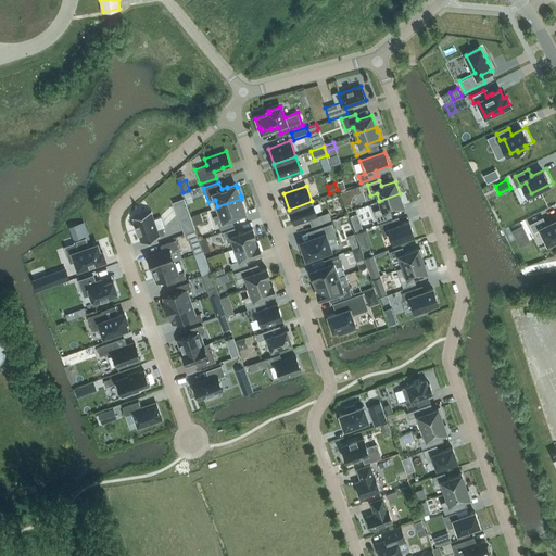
[(404,205),(400,193),(379,201),(381,206),(374,210),(378,222),(392,217),(390,211),(404,205)]
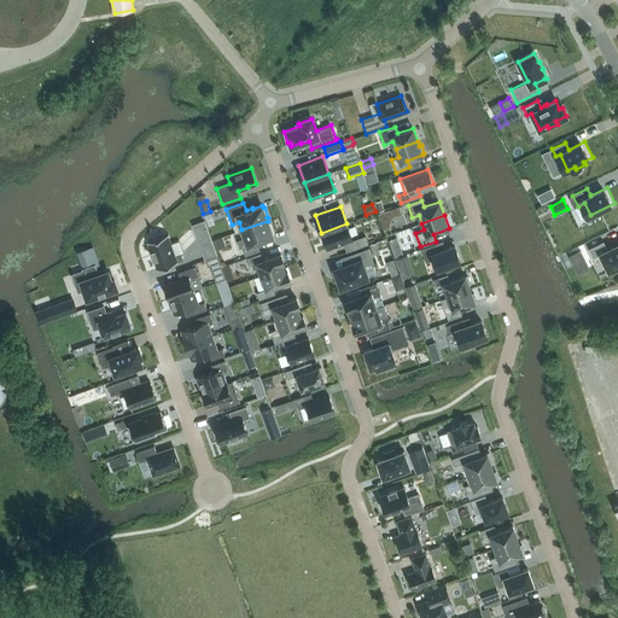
[(193,225),(199,243),(211,239),(204,221),(193,225)]
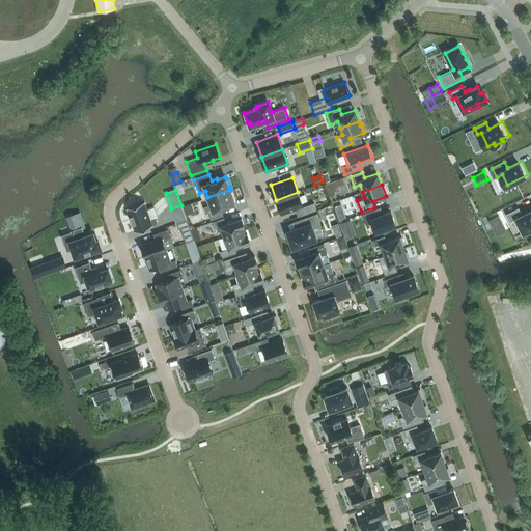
[(230,192),(230,190),(207,197),(213,211),(221,207),(221,208),(227,206),(226,205),(234,203),(233,200),(234,200),(232,192),(230,192)]
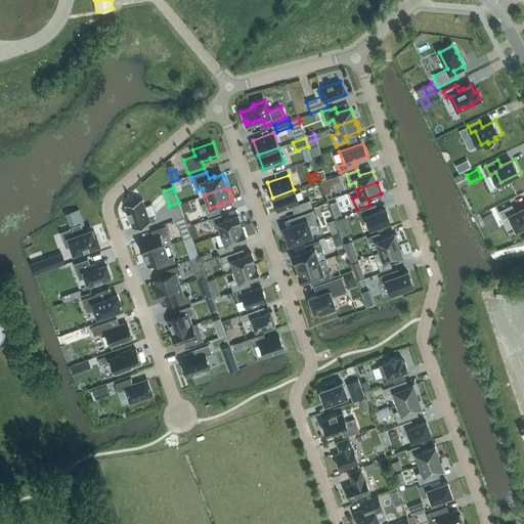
[(272,198),(277,212),(299,204),(294,189),(272,198)]
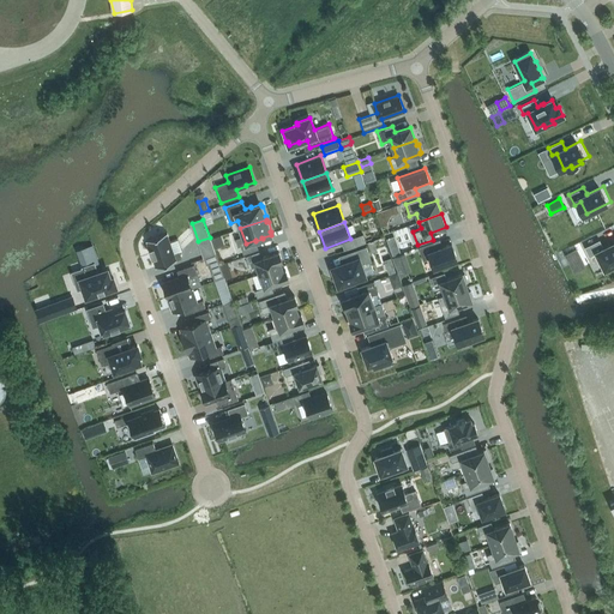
[(156,268),(181,258),(179,252),(173,253),(166,234),(167,233),(146,240),(148,240),(151,248),(149,250),(152,258),(154,257),(157,265),(155,266),(156,268)]
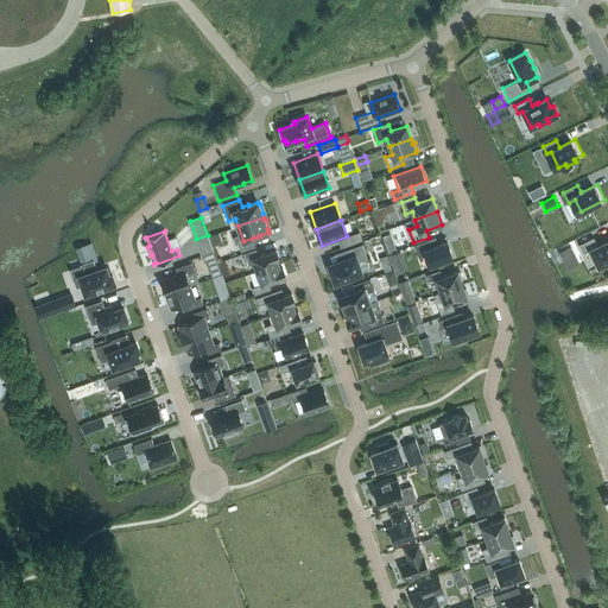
[(349,236),(352,244),(362,240),(359,233),(349,236)]
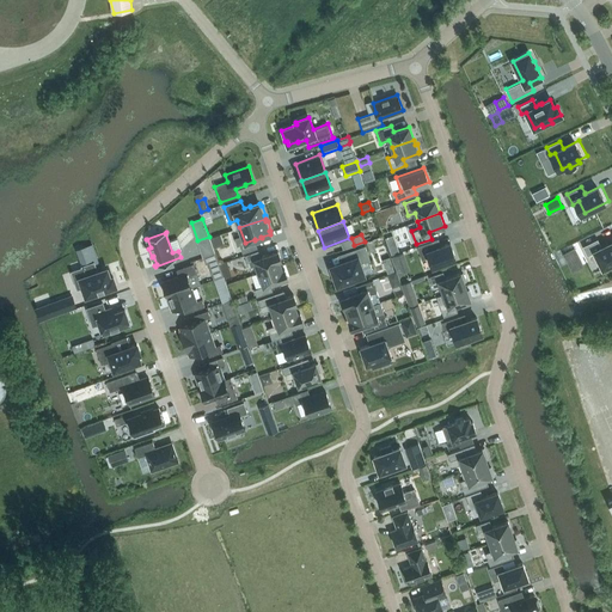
[(598,239),(582,246),(587,256),(594,252),(603,268),(611,264),(611,267),(611,242),(603,248),(598,239)]
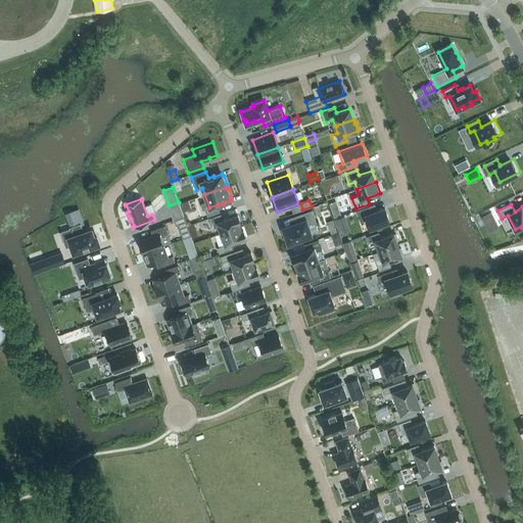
[(367,220),(370,228),(389,221),(384,207),(371,212),(369,205),(357,210),(361,222),(367,220)]
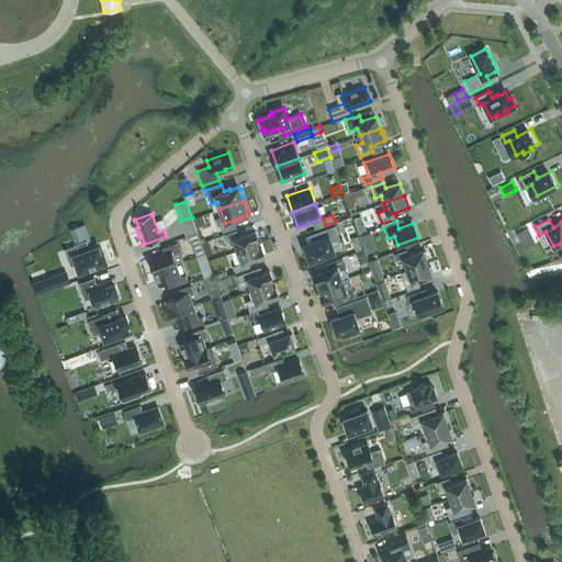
[(310,260),(334,253),(330,242),(339,238),(335,225),(318,232),(321,239),(304,245),(310,260)]
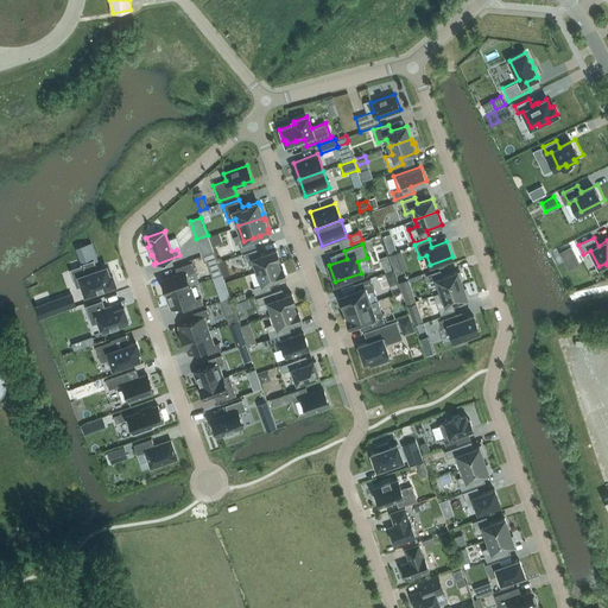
[(559,252),(562,258),(574,252),(571,246),(559,252)]
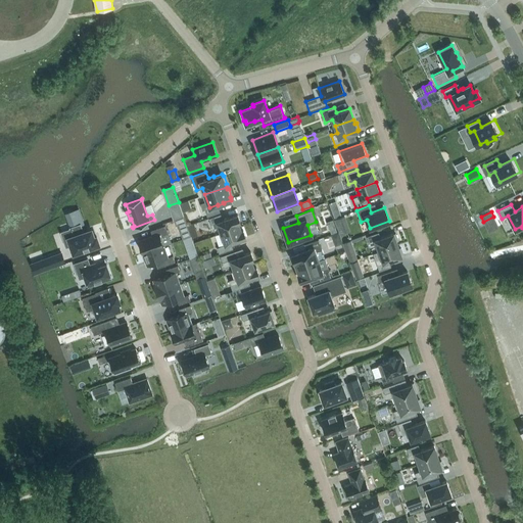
[(219,227),(221,233),(240,226),(238,223),(240,222),(238,215),(223,220),(221,214),(212,217),(209,218),(212,229),(219,227)]
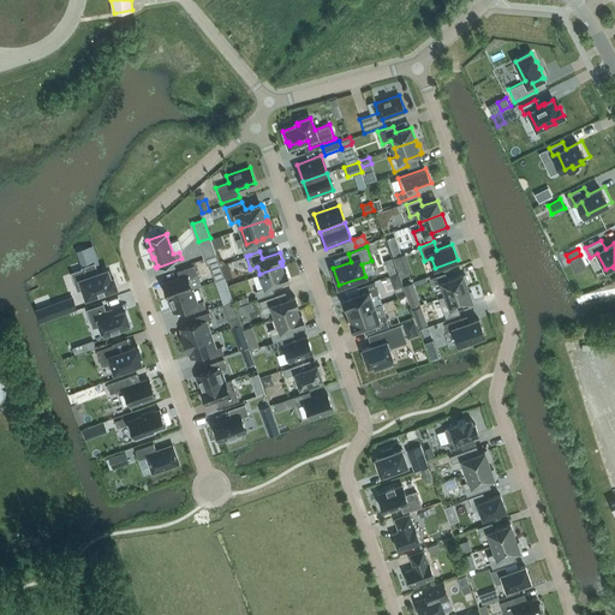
[(405,254),(393,258),(395,264),(407,260),(405,254)]
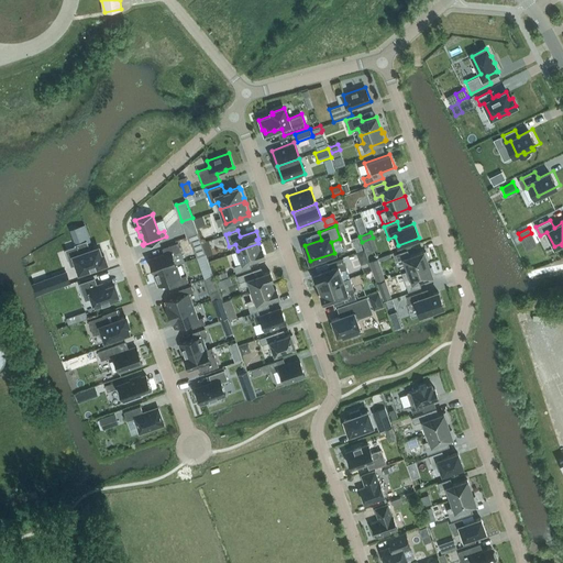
[(76,246),(66,250),(72,265),(76,264),(79,272),(107,263),(103,254),(101,255),(98,246),(89,250),(87,241),(76,245),(76,246)]
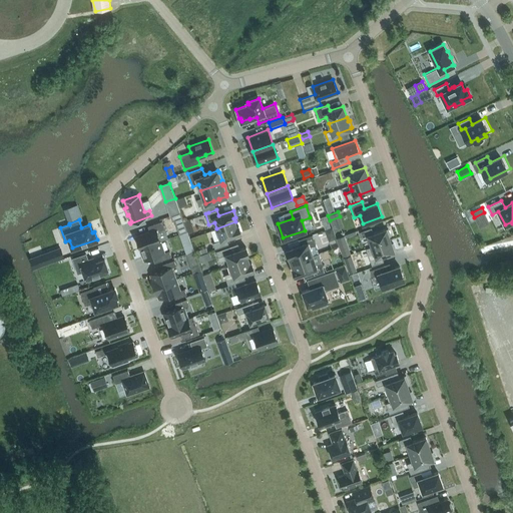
[(189,219),(183,221),(185,224),(186,227),(192,225),(189,219)]
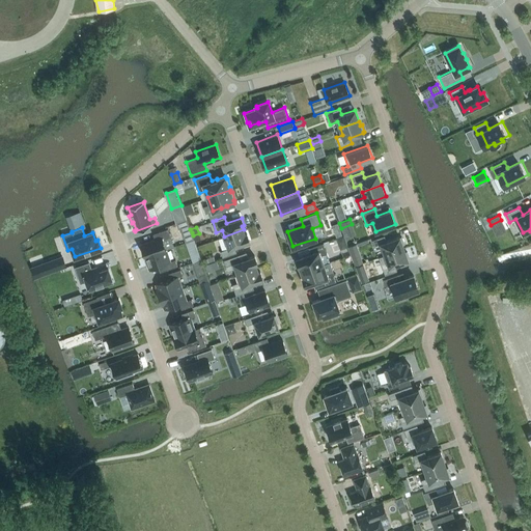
[(156,240),(141,245),(145,256),(166,249),(174,247),(172,241),(168,228),(154,233),(156,240)]
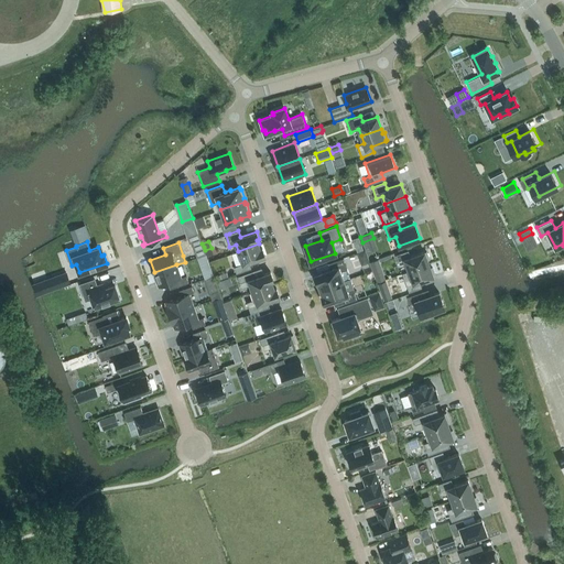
[(264,256),(262,248),(260,248),(259,243),(238,251),(242,263),(235,267),(237,273),(251,268),(249,261),(264,256)]
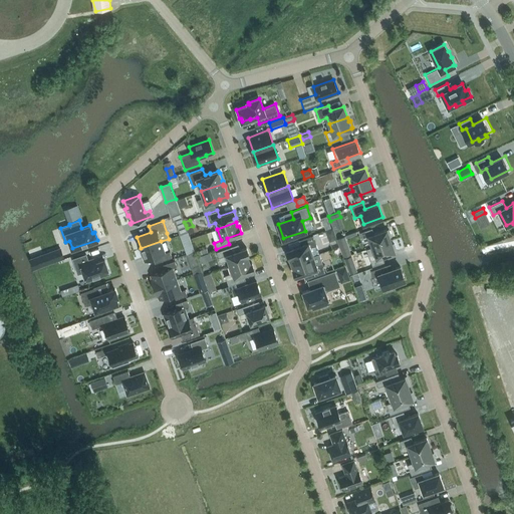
[(187,228),(186,225),(179,228),(181,234),(188,232),(187,228)]
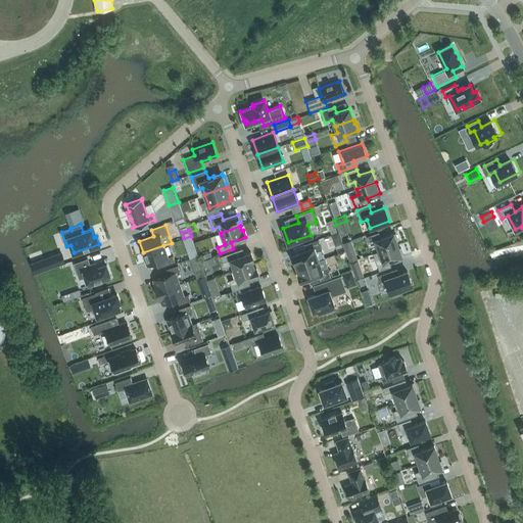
[(378,232),(367,236),(371,246),(377,244),(379,251),(397,244),(396,240),(398,240),(395,233),(394,234),(393,233),(381,237),(378,232)]
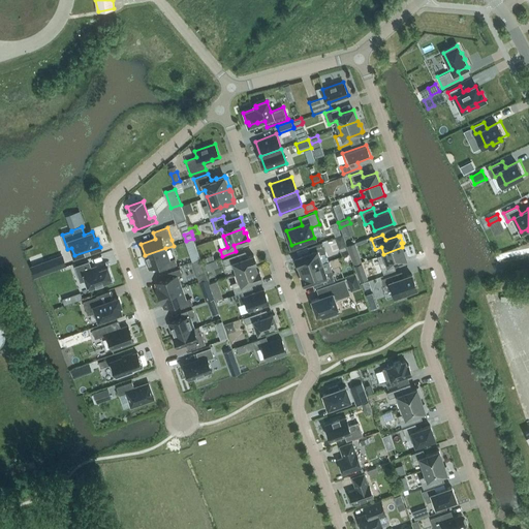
[(310,252),(294,258),(298,265),(299,265),(301,271),(322,263),(319,254),(325,252),(321,242),(308,247),(310,252)]
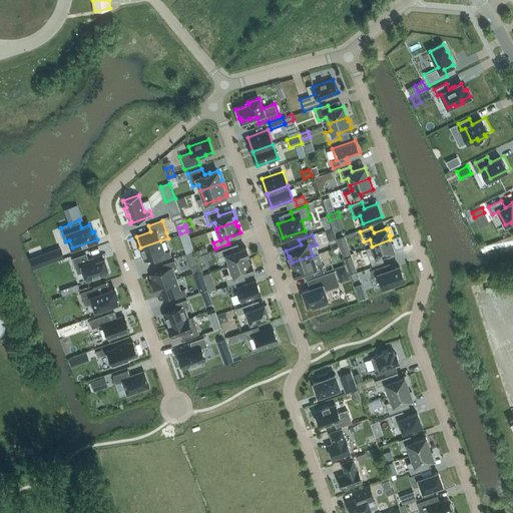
[(372,246),(366,248),(369,254),(372,266),(384,262),(382,255),(394,250),(394,249),(396,249),(393,243),(392,243),(390,239),(372,246)]
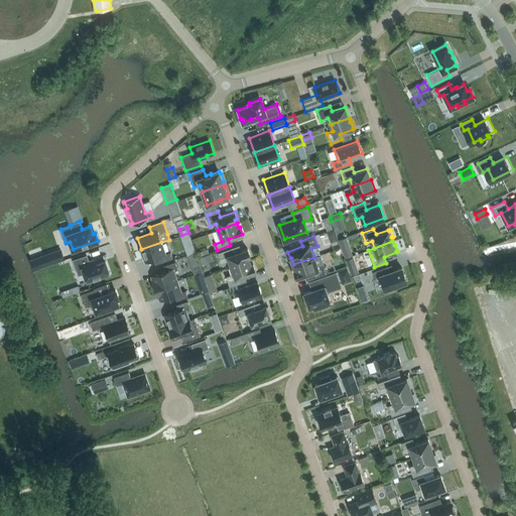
[(161,242),(141,249),(145,261),(159,256),(161,262),(172,258),(170,252),(165,254),(161,242)]
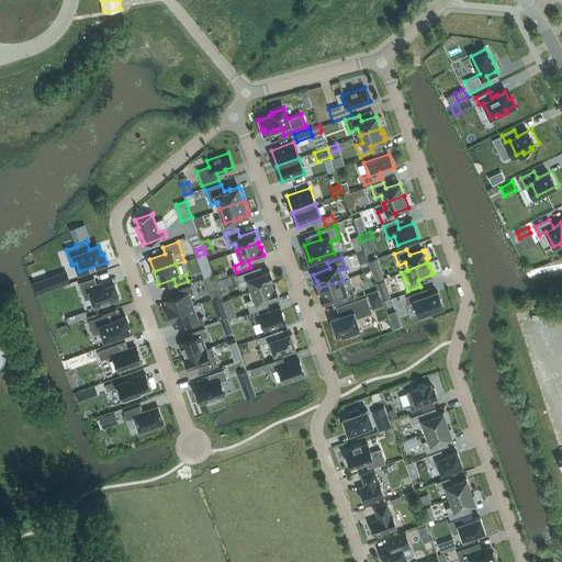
[(203,278),(213,274),(209,263),(200,267),(203,278)]
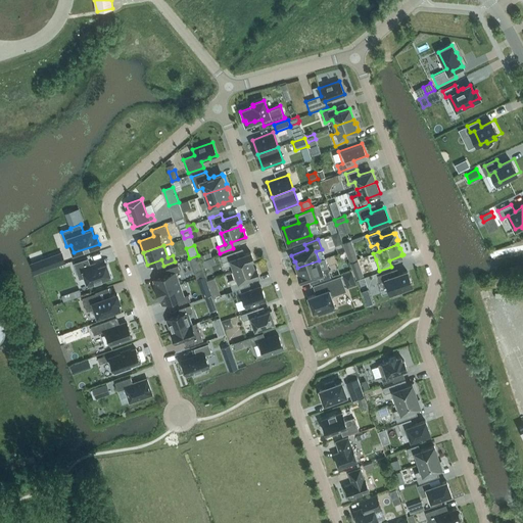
[(354,248),(345,251),(349,262),(358,258),(354,248)]
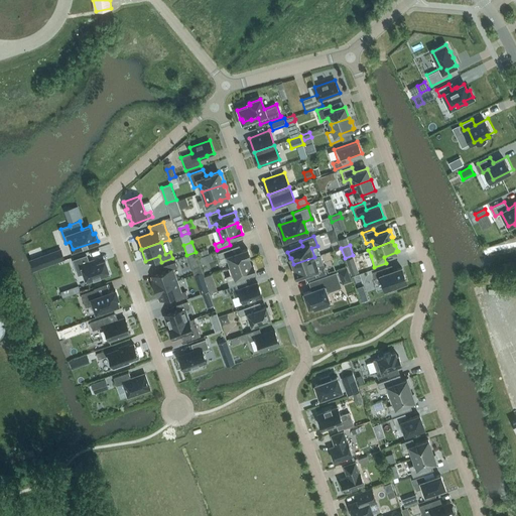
[(229,268),(250,260),(248,257),(250,256),(247,248),(233,253),(231,248),(218,252),(221,263),(229,260),(231,266),(229,267),(229,268)]
